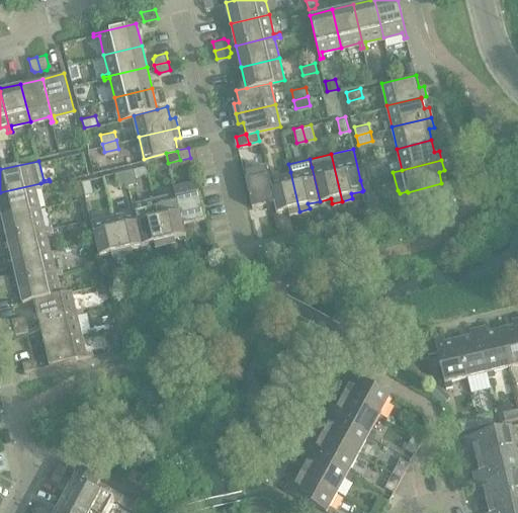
[(266,163),(243,168),(252,205),(273,200),(274,200),(268,177),(269,177),(266,163)]
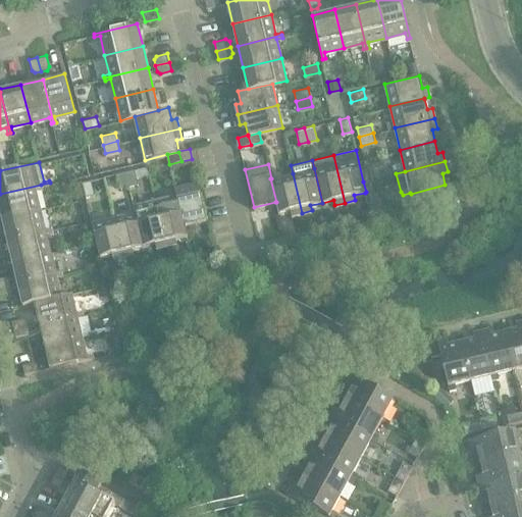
[(135,168),(125,170),(129,185),(138,183),(135,168)]
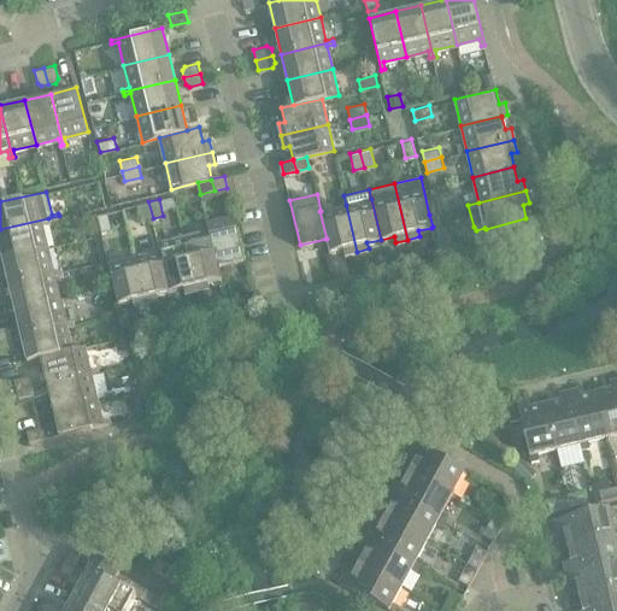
[(148,201),(137,204),(142,221),(153,218),(148,201)]
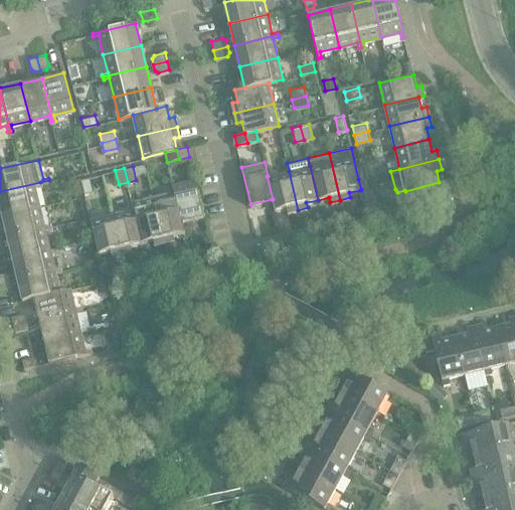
[(267,176),(273,199),(272,199),(275,210),(287,207),(288,212),(298,210),(289,171),(268,176),(267,176)]
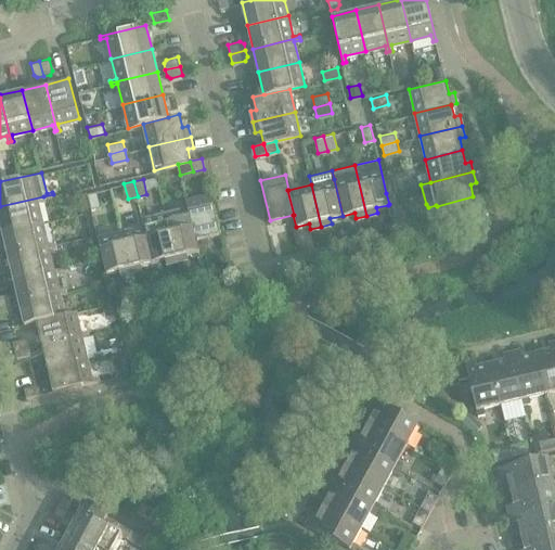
[(87,192),(90,207),(100,205),(97,190),(87,192)]
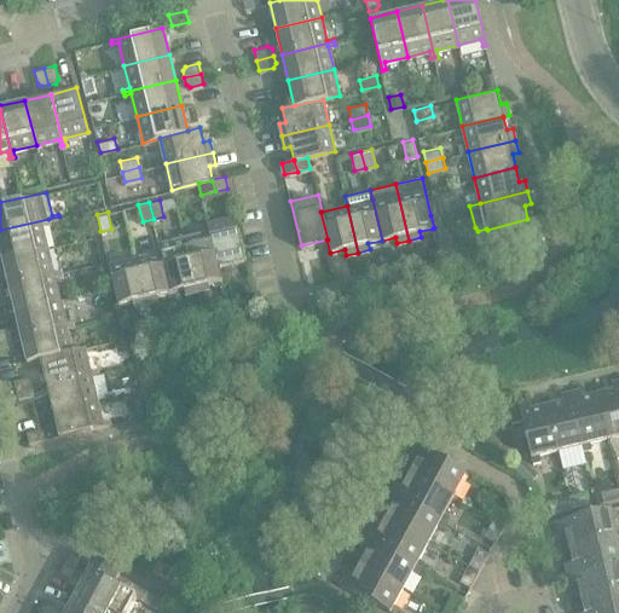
[(443,213),(431,215),(434,227),(445,225),(443,213)]
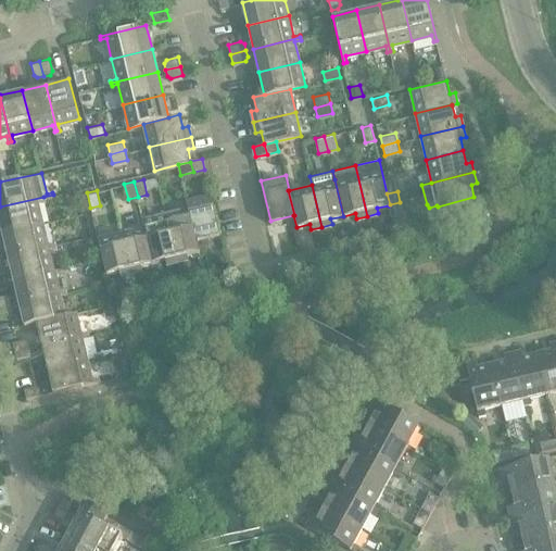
[(219,234),(211,193),(186,199),(188,205),(189,214),(190,214),(197,239),(219,234)]
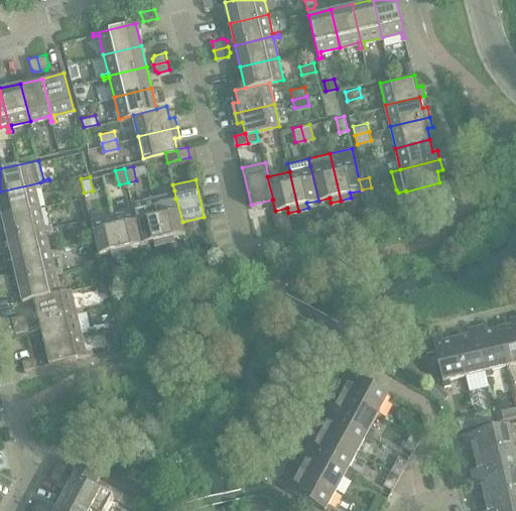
[(35,186),(41,185),(40,182),(0,192),(0,205),(2,215),(39,206),(35,186)]
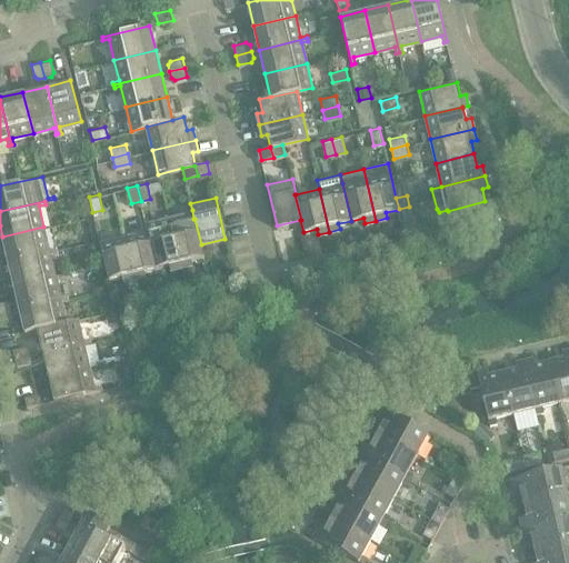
[(398,210),(401,221),(411,219),(409,207),(399,209),(398,210)]
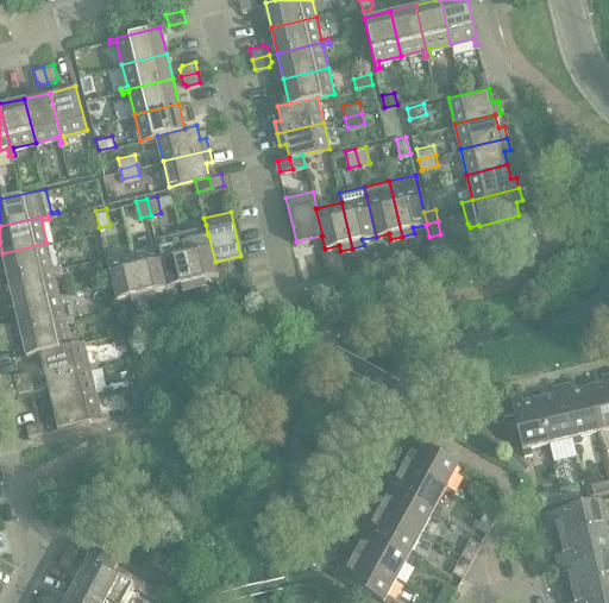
[(205,277),(219,274),(215,262),(208,234),(207,234),(206,225),(181,231),(183,240),(194,287),(206,283),(205,277)]
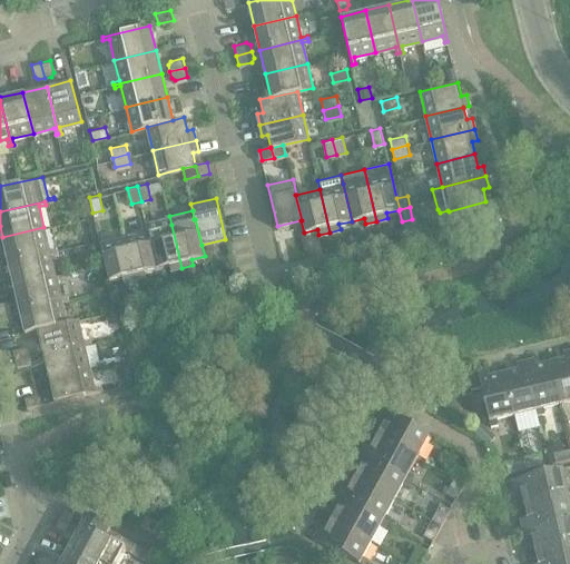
[(169,216),(145,221),(147,230),(148,230),(157,268),(169,265),(170,270),(182,268),(172,225),(169,216)]
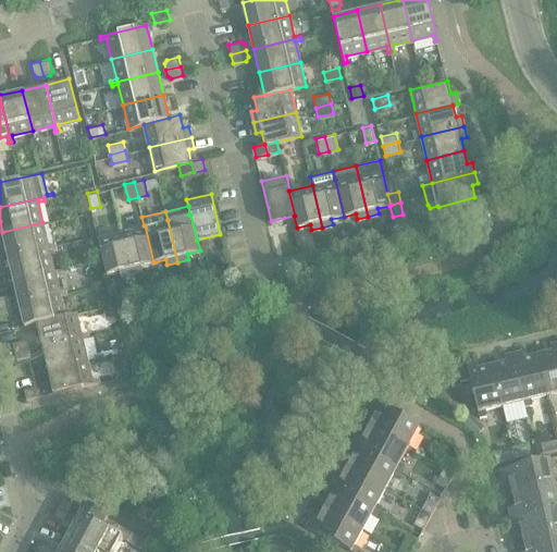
[(42,222),(2,232),(8,255),(54,244),(54,241),(48,243),(42,222)]
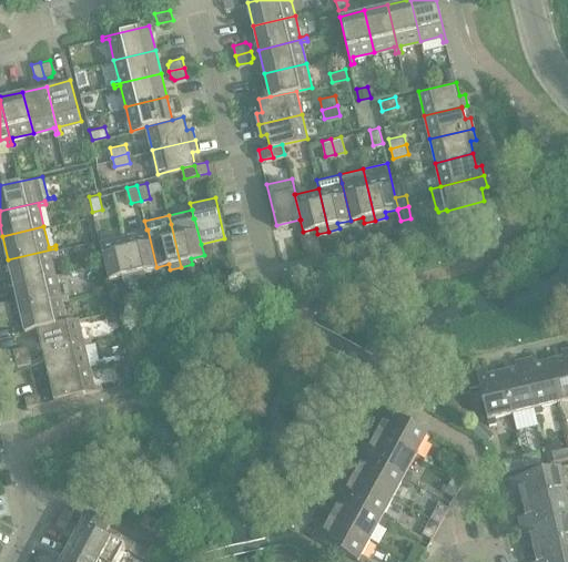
[(144,269),(156,267),(148,230),(146,230),(123,235),(134,278),(145,275),(144,269)]
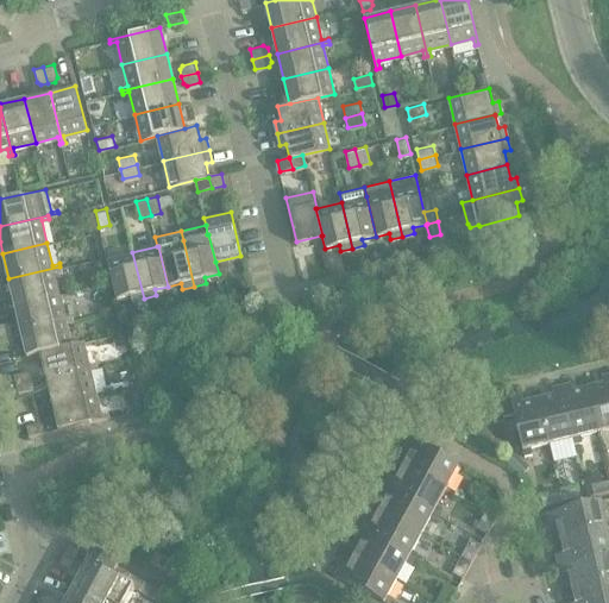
[(132,252),(107,258),(117,299),(131,295),(132,301),(144,299),(132,252)]
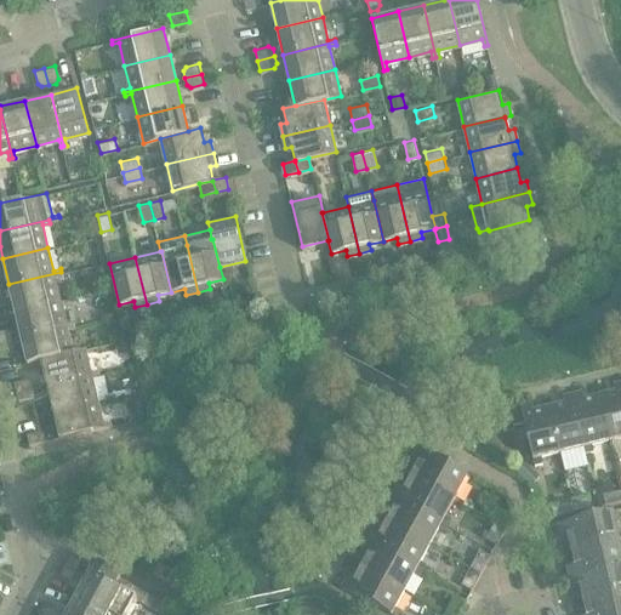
[(61,272),(9,284),(15,309),(61,299),(55,277),(62,274),(61,272)]
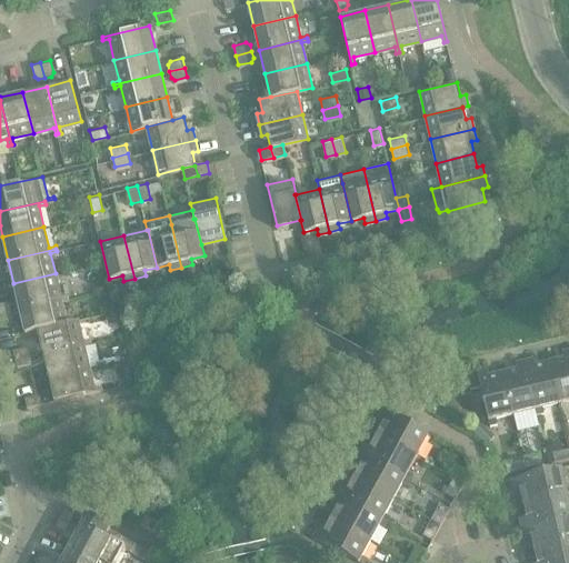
[(56,273),(13,283),(19,307),(67,295),(67,293),(60,294),(56,273)]
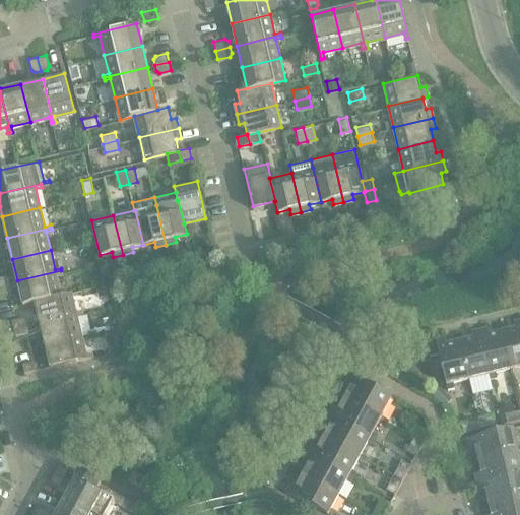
[(61,294),(60,293),(56,274),(62,273),(61,270),(17,280),(23,303),(34,301),(34,300),(61,294)]
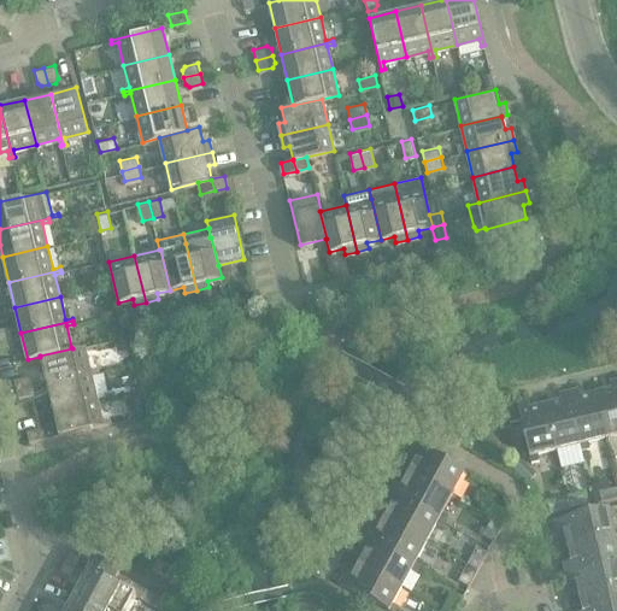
[(6,325),(0,327),(0,338),(12,335),(11,328),(6,325)]
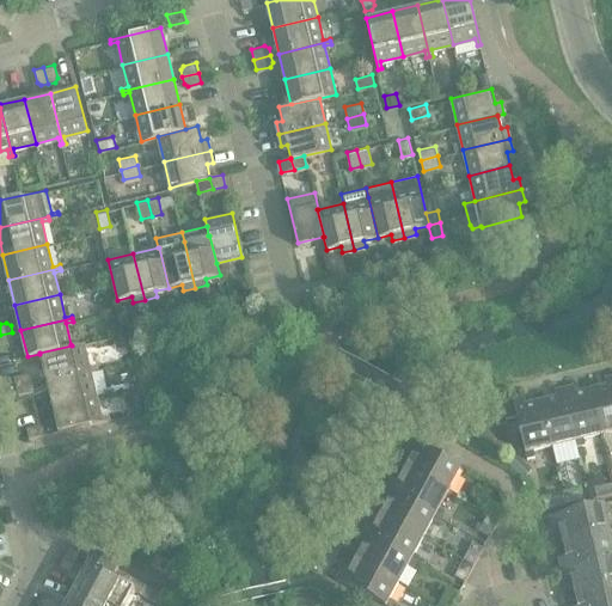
[(12,332),(0,335),(0,346),(11,343),(13,340),(12,332)]
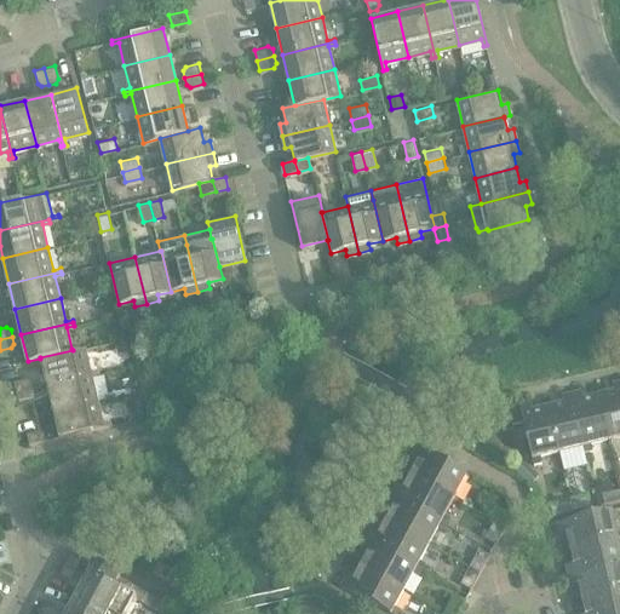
[(125,338),(115,340),(118,350),(127,348),(125,338)]
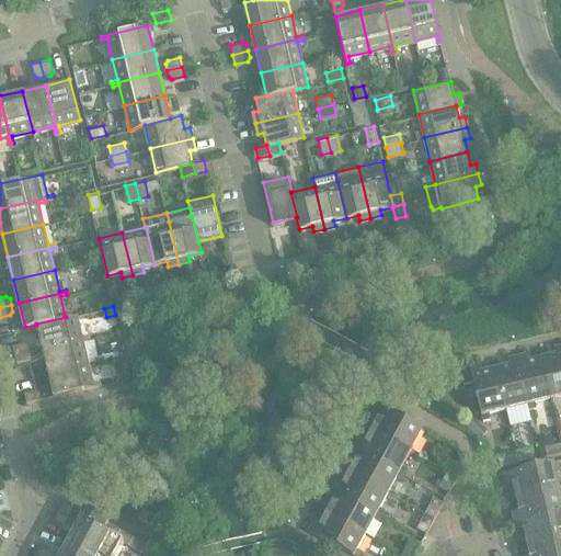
[(66,317),(36,324),(36,325),(42,347),(89,336),(88,333),(82,335),(77,314),(65,316),(66,317)]
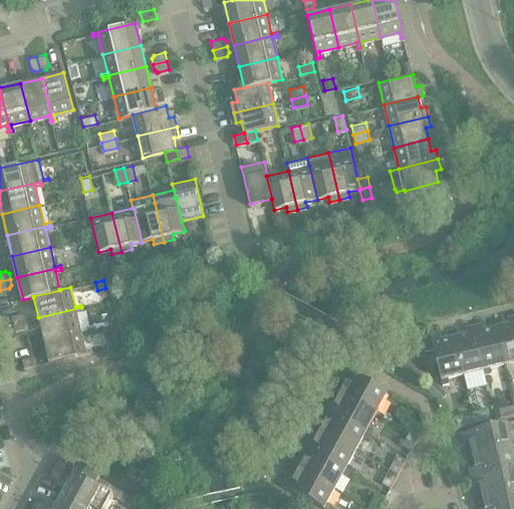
[(81,307),(38,317),(43,339),(80,330),(76,311),(81,310),(81,307)]
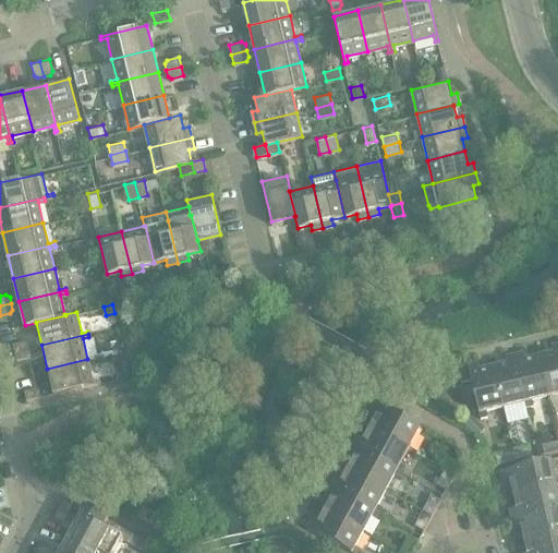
[(25,339),(12,341),(14,351),(29,348),(28,341),(25,339)]
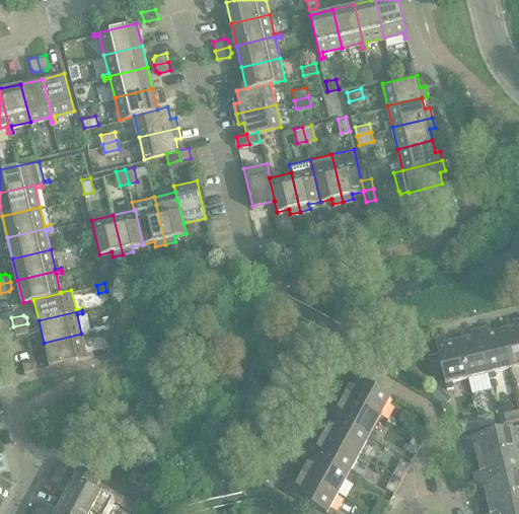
[(518,316),(512,318),(513,324),(501,327),(510,365),(518,363),(518,316)]
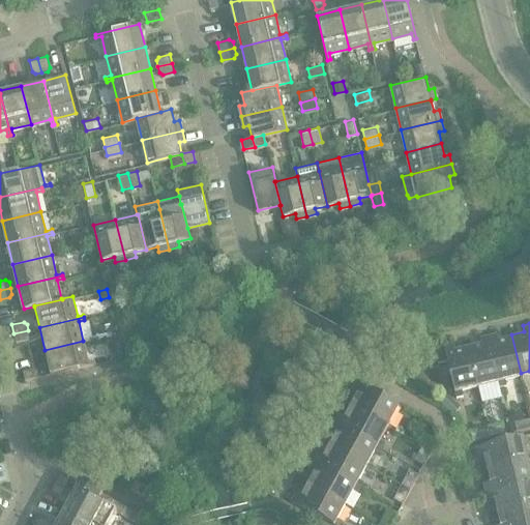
[(28,330),(13,333),(16,343),(28,340),(30,337),(28,330)]
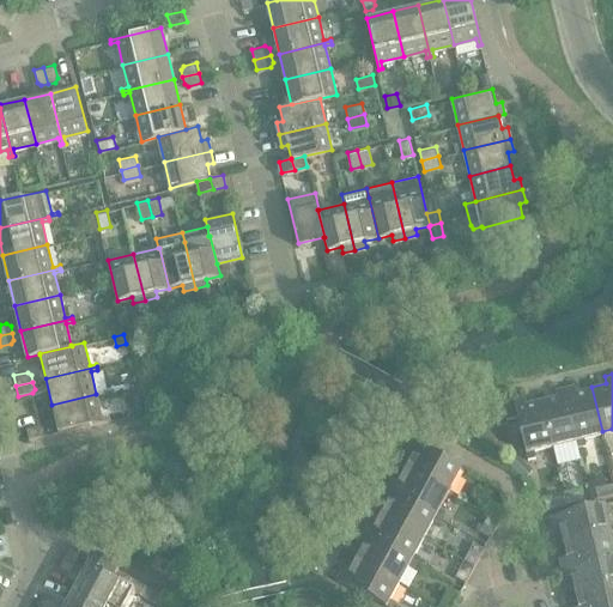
[(575,383),(565,386),(578,444),(586,443),(584,436),(602,431),(592,387),(577,390),(575,383)]
